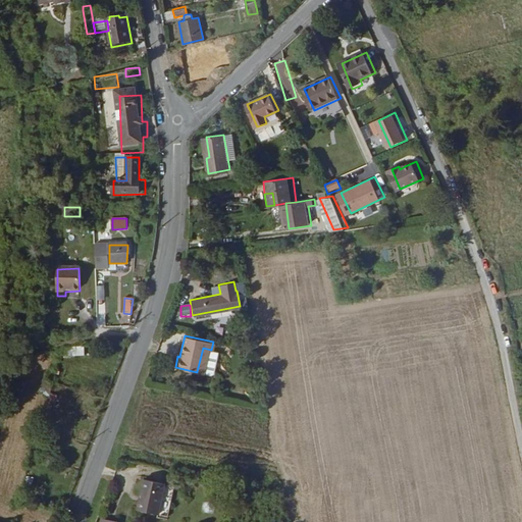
[(64,348),(64,357),(85,356),(85,348),(64,348)]
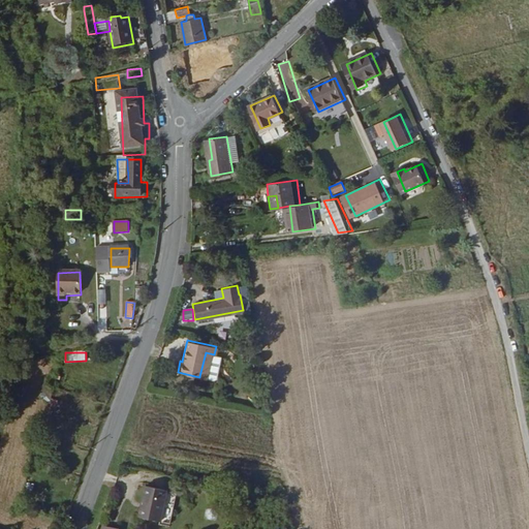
[(208,377),(209,376),(214,354),(206,352),(199,376),(208,377)]
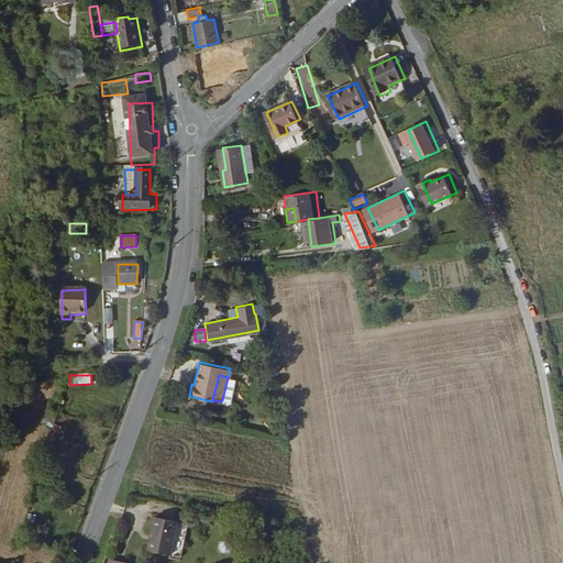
[(172,555),(178,522),(156,518),(150,551),(172,555)]
